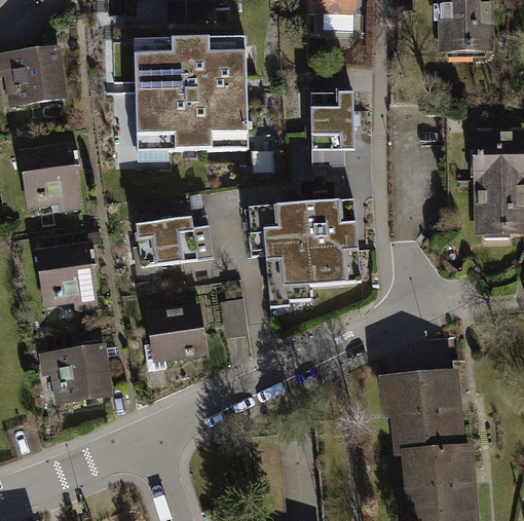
[(308,0),(308,9),(352,11),(352,0),(308,0)]
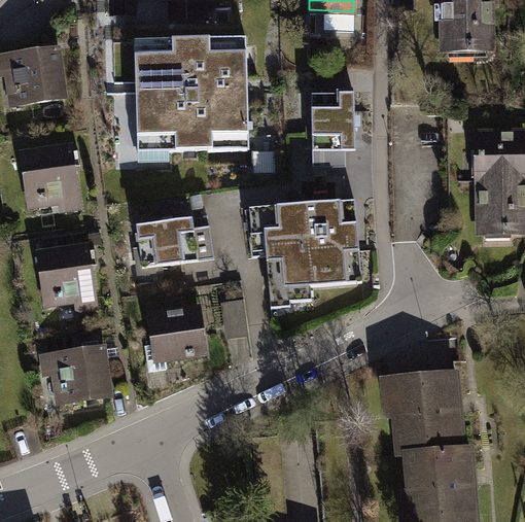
[(442,0),(443,43),(466,43),(466,47),(474,47),(474,43),(489,43),(488,0),(442,0)]
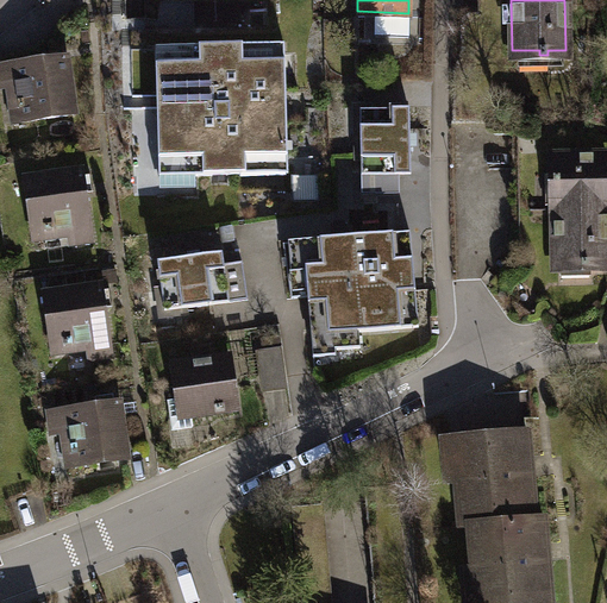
[(174,95),(174,101),(161,102),(162,119),(156,119),(157,173),(194,171),(238,170),(238,156),(286,155),(283,39),(173,43),(174,95)]
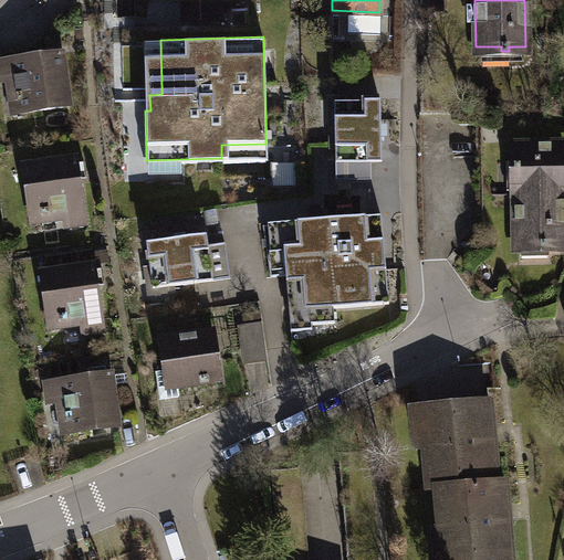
[(143,39),(145,111),(150,111),(149,95),(162,94),(162,88),(160,40),(143,39)]
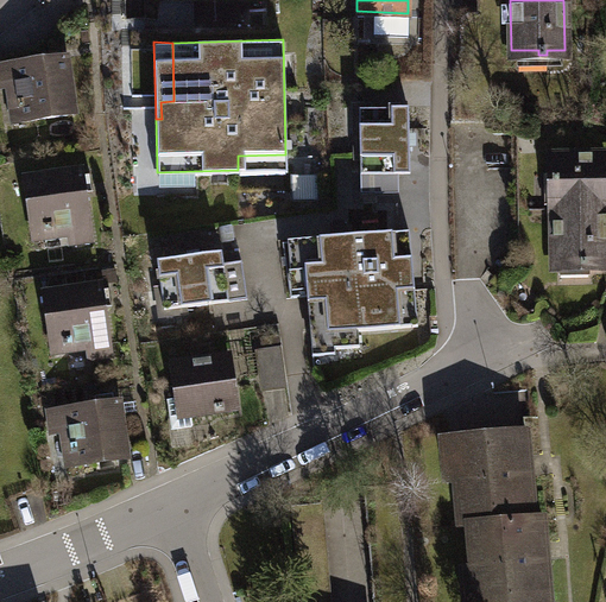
[(64,51),(0,61),(0,81),(7,80),(7,82),(14,82),(19,116),(73,109),(64,51)]
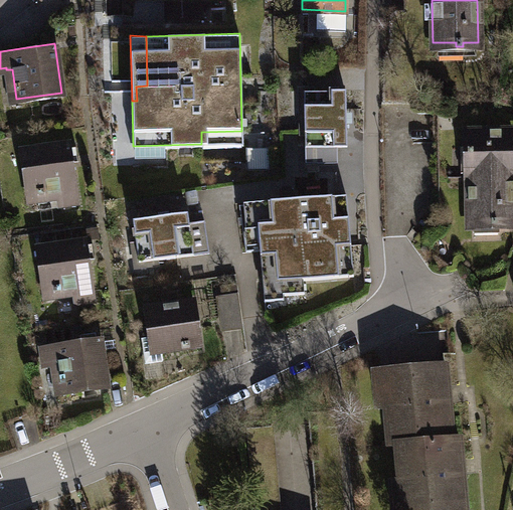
[(345,89),(303,90),(305,160),(336,159),(336,144),(346,143),(345,126),(345,89)]
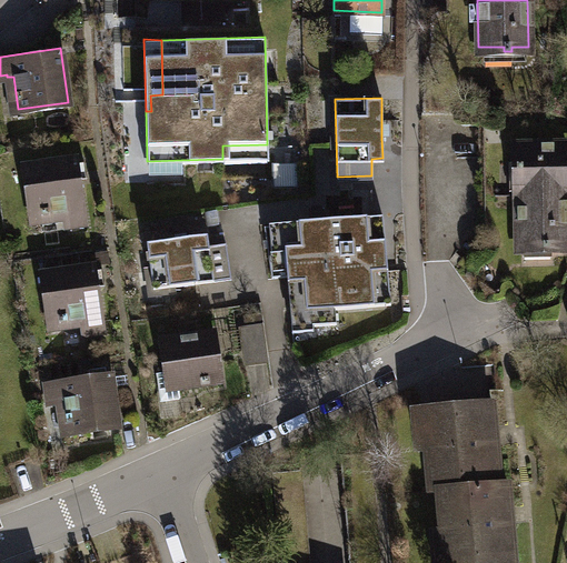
[(516,141),(517,191),(566,190),(566,140),(516,141)]
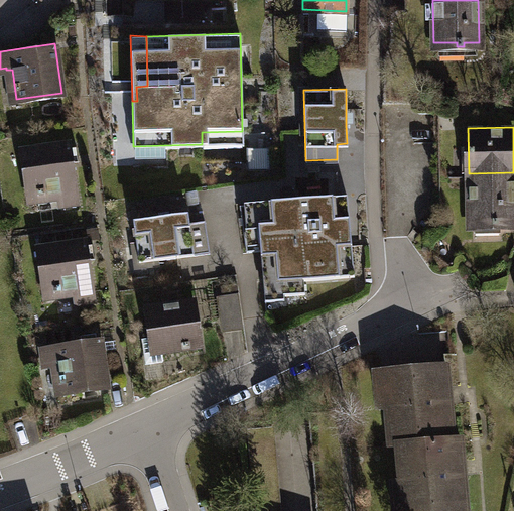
[(202,132),(202,144),(243,143),(242,131),(202,132)]
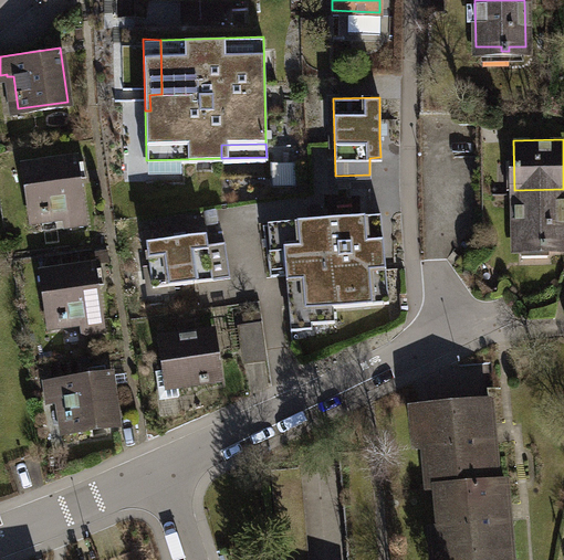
[(74,156),(22,162),(30,211),(62,207),(63,210),(64,210),(65,218),(82,215),(81,208),(82,208),(77,175),(85,173),(83,158),(75,159),(74,156)]
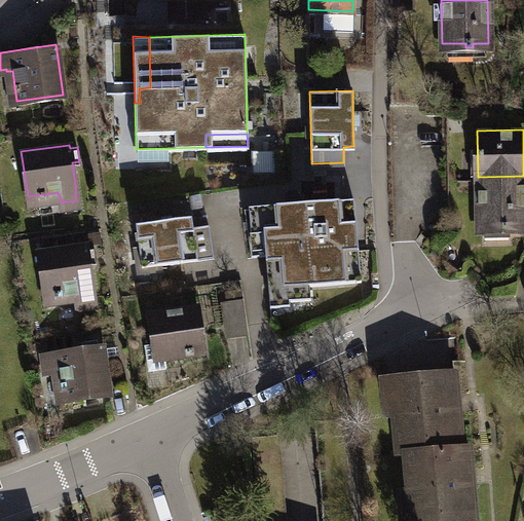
[(167,148),(136,149),(136,158),(167,158),(167,148)]
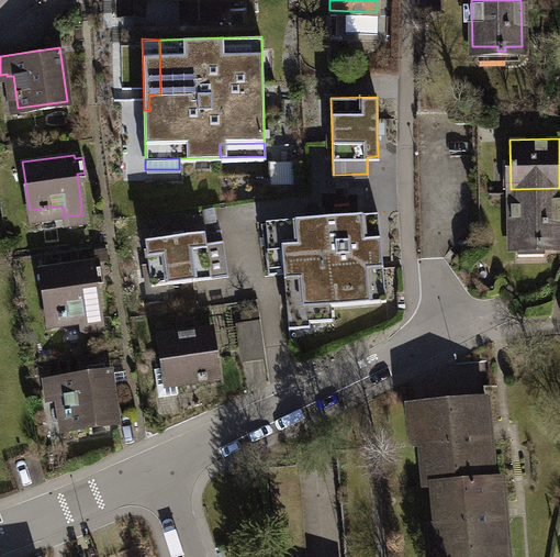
[(511,189),(512,242),(559,241),(559,220),(559,188),(511,189)]
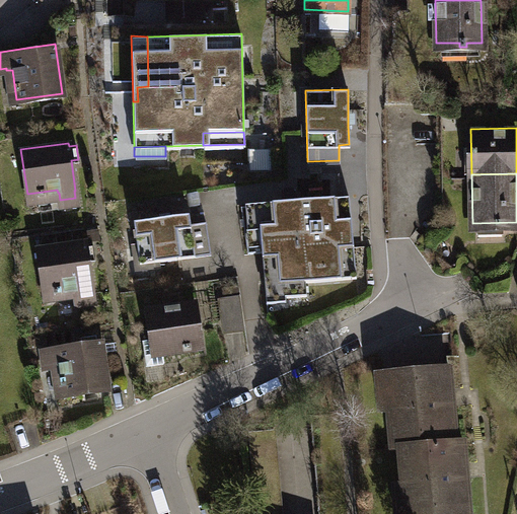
[(348,194),(240,203),(246,249),(261,248),(264,281),(283,279),(284,294),(305,292),(304,279),(356,274),(348,194)]
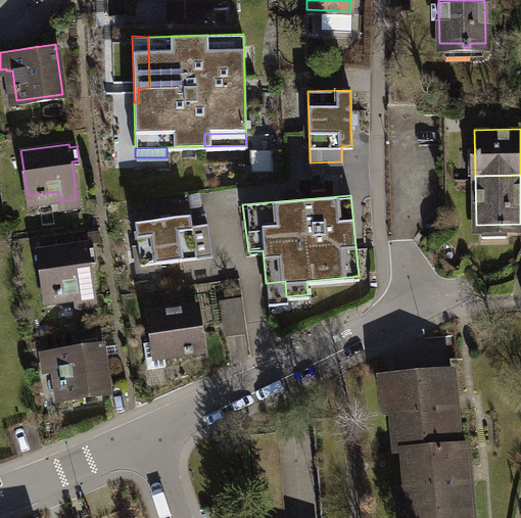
[(190,214),(134,222),(140,263),(211,252),(206,221),(191,223),(190,214)]
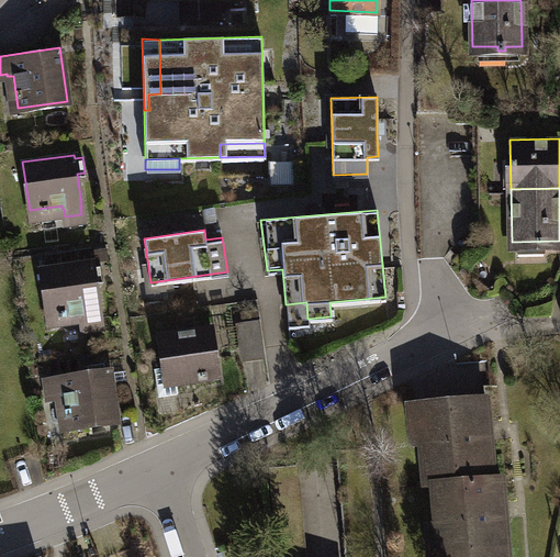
[(91,260),(40,268),(46,315),(48,315),(49,322),(82,318),(82,323),(99,321),(98,313),(99,312),(94,279),(102,278),(100,263),(92,264),(91,260)]
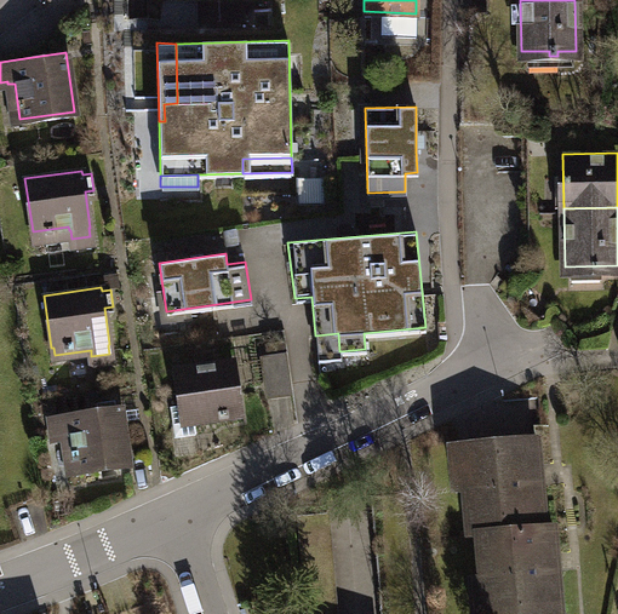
[(285,348),(265,351),(270,388),(290,385),(285,348)]
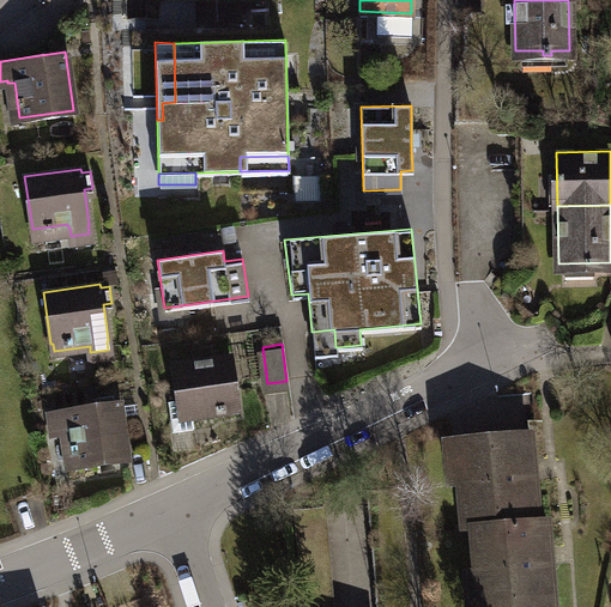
[(229,356),(173,364),(177,396),(168,398),(173,428),(192,424),(191,412),(236,405),(229,356)]
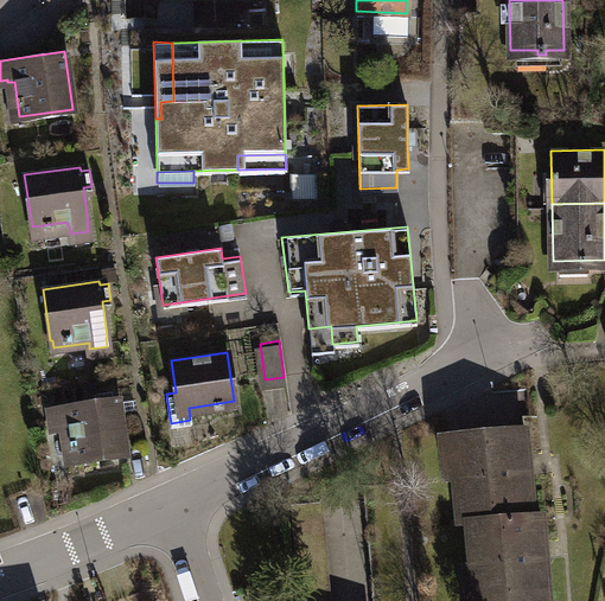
[(59,406),(51,407),(53,424),(62,423),(62,424),(67,423),(72,459),(123,452),(115,396),(112,396),(110,388),(94,390),(95,398),(59,404),(59,406)]
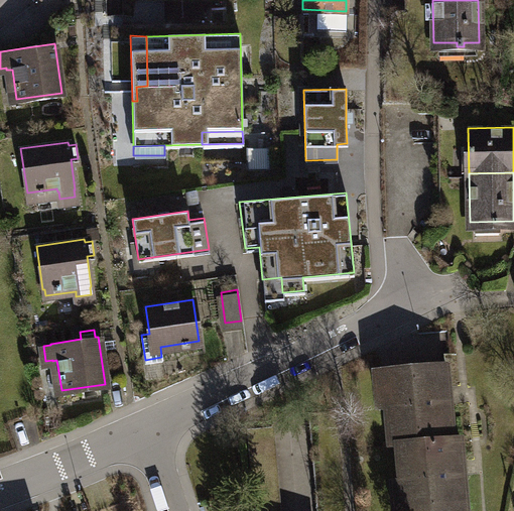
[(425,347),(451,346),(450,332),(425,333),(425,347)]
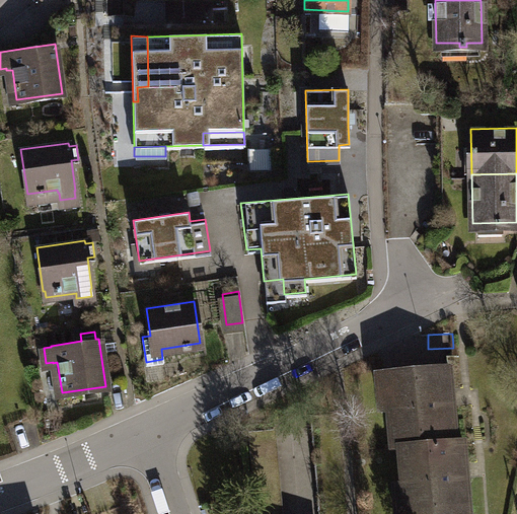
[(447,364),(376,370),(378,392),(386,391),(387,409),(390,445),(398,445),(453,440),(453,438),(447,364)]
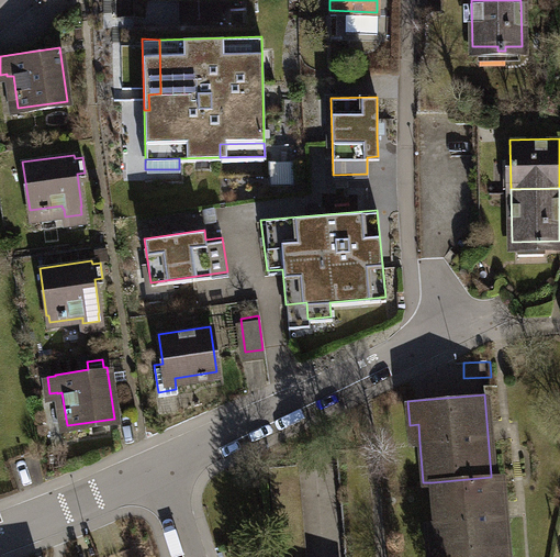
[(418,424),(410,425),(411,443),(420,443),(418,424)]
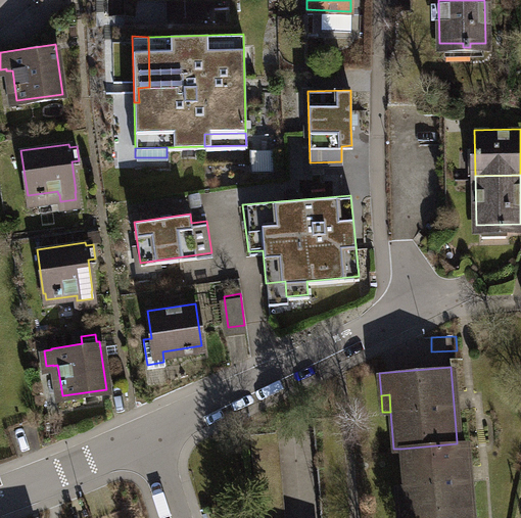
[(284,517),(277,428),(248,431),(255,517),(284,517)]
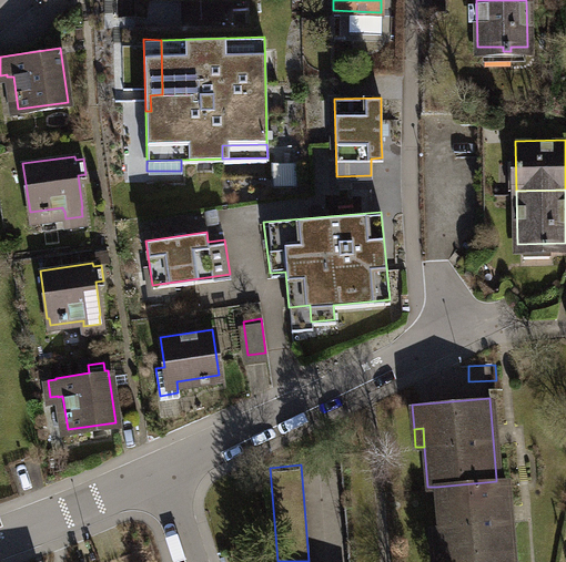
[(512,561),(505,478),(496,479),(496,481),(436,487),(440,527),(441,544),(433,545),(434,561),(512,561)]
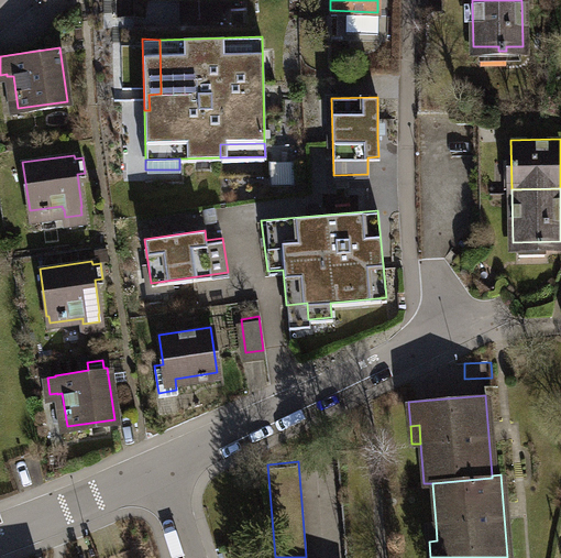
[(427,523),(429,542),(437,540),(436,523),(427,523)]
